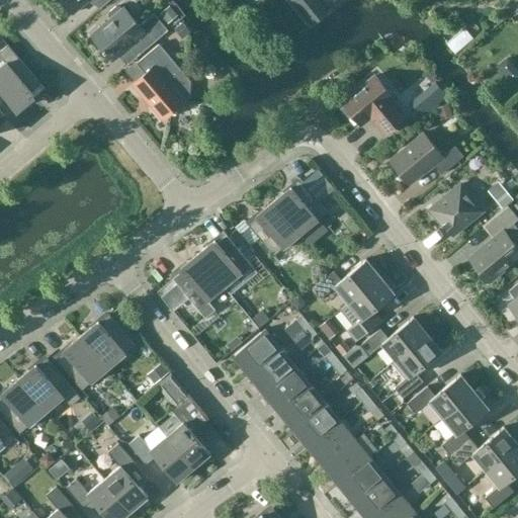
[(109,0),(61,0),(73,14),(88,0),(101,0),(105,4),(109,0)]
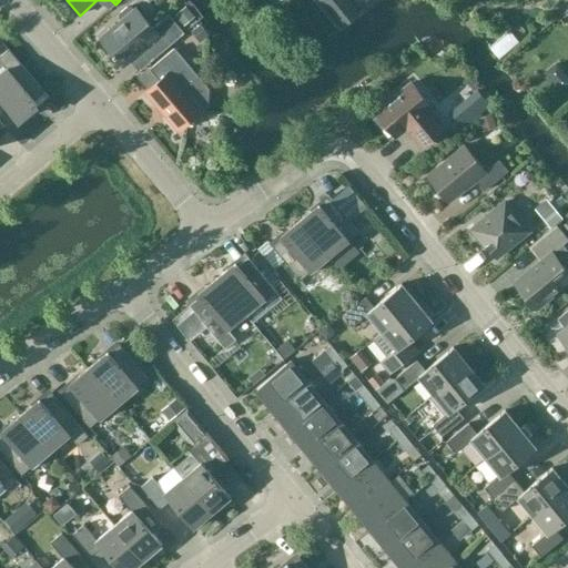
[(350,0),(318,0),(342,27),(359,12),(350,0)]
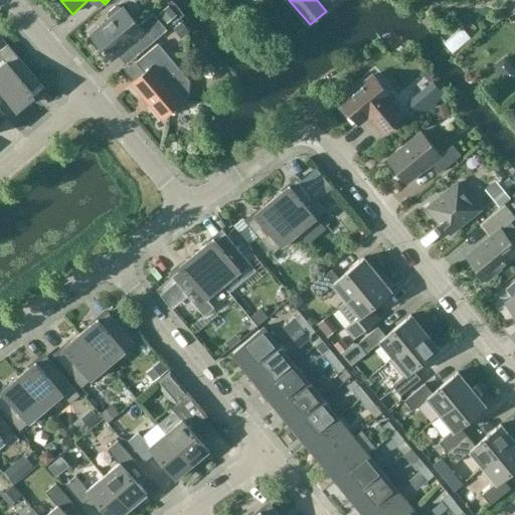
[(167,30),(153,14),(139,26),(123,8),(121,10),(119,7),(115,7),(109,12),(108,16),(111,19),(91,35),(112,60),(135,41),(143,51),(167,30)]
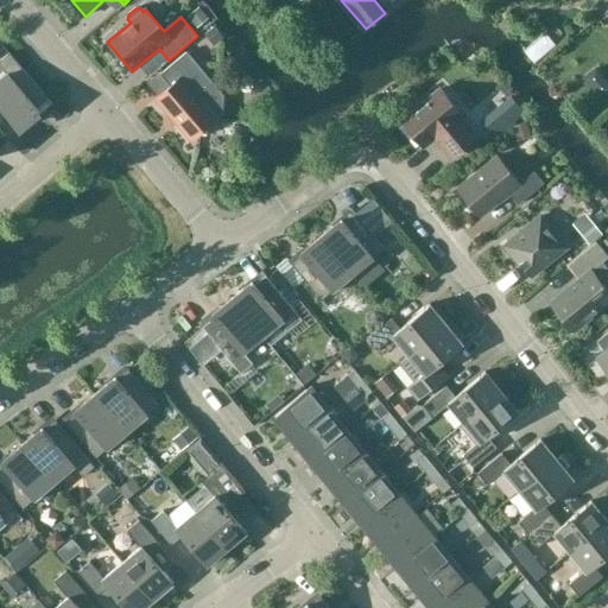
[(200,8),(189,18),(197,27),(208,19),(200,8)]
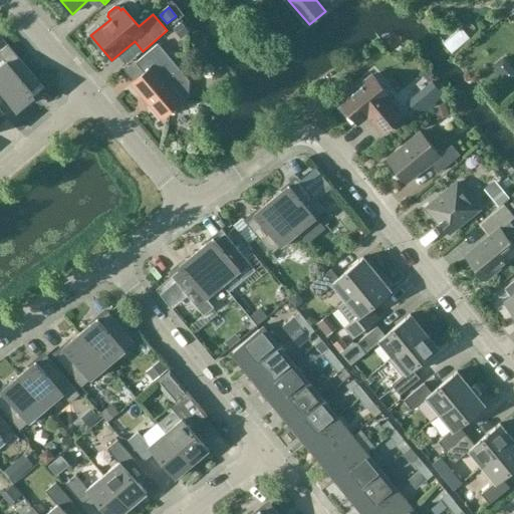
[(181,22),(175,27),(176,30),(181,35),(182,36),(189,31),(181,22)]
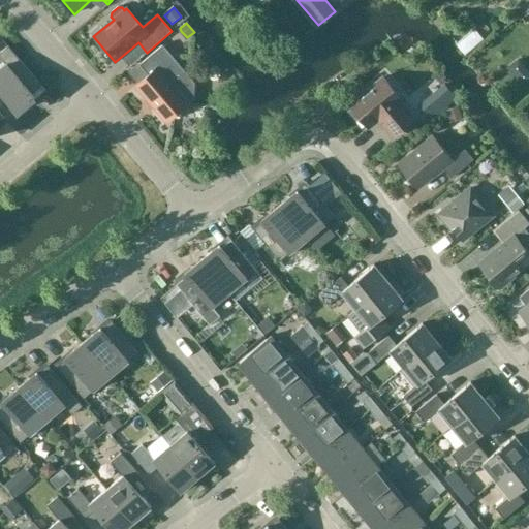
[(172,38),(177,44),(186,36),(181,31),(172,38)]
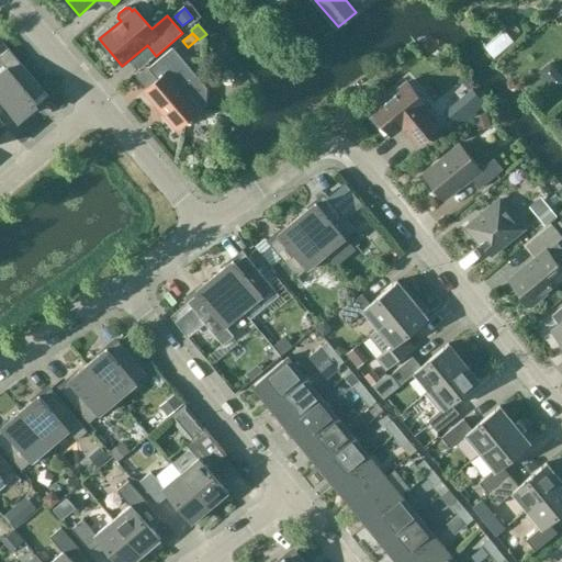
[(184,123),(191,124),(192,116),(200,110),(186,93),(187,85),(197,77),(172,48),(148,69),(157,80),(144,91),(157,108),(161,108),(163,107),(167,111),(163,114),(176,130),(184,123)]
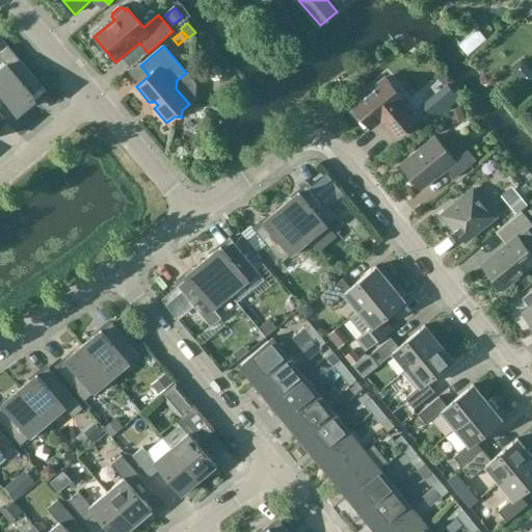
[(25,101),(42,86),(8,47),(0,53),(0,57),(6,64),(0,70),(0,92),(17,112),(27,103),(25,101)]
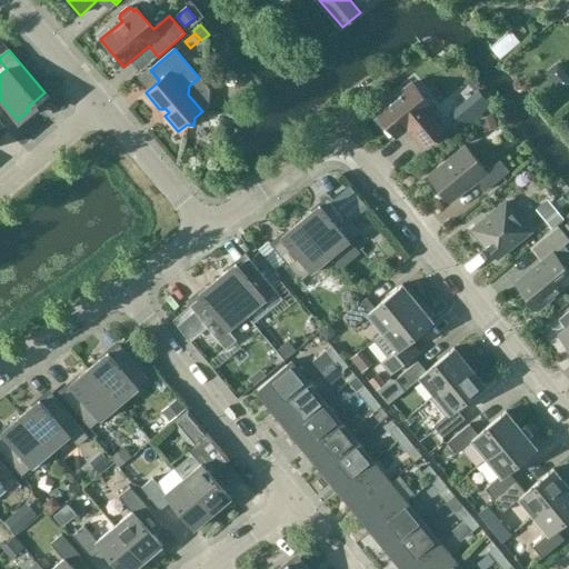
[(547,73),(561,90),(568,83),(568,76),(559,63),(547,73)]
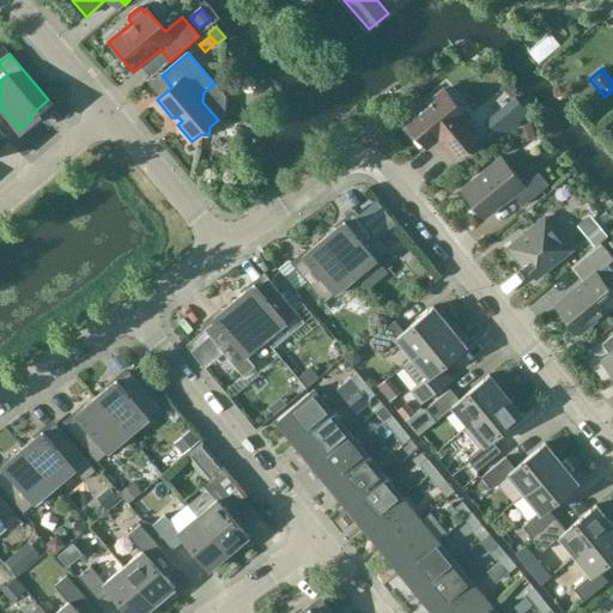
[(463,119),(466,117),(443,90),(406,121),(428,149),(438,139),(455,158),(480,138),(463,119)]
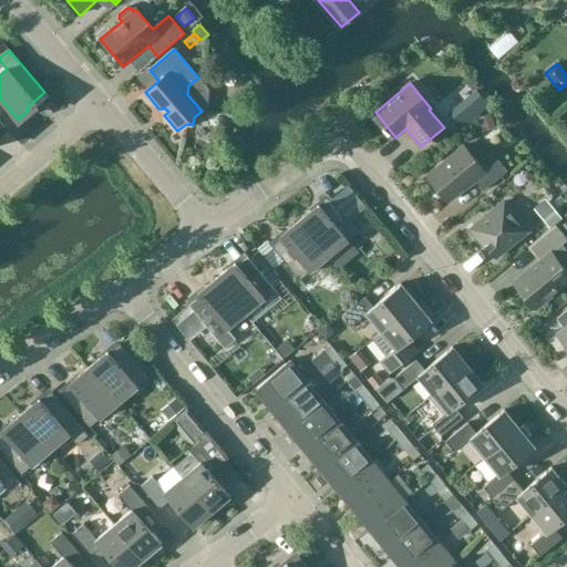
[(480,98),(464,111),(473,121),(488,109),(480,98)]
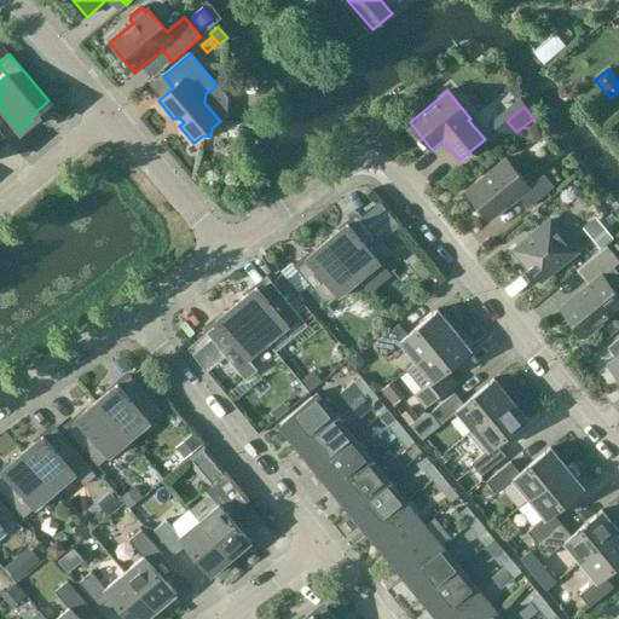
[(539,138),(537,127),(524,131),(527,142),(539,138)]
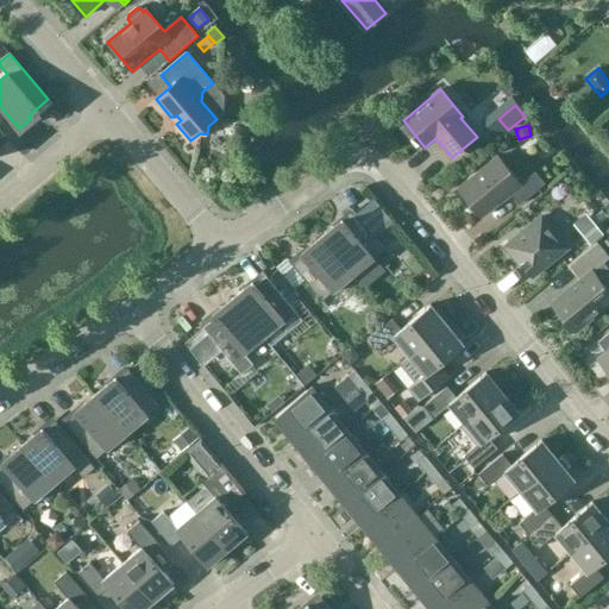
[(422,176),(439,163),(433,154),(415,167),(422,176)]
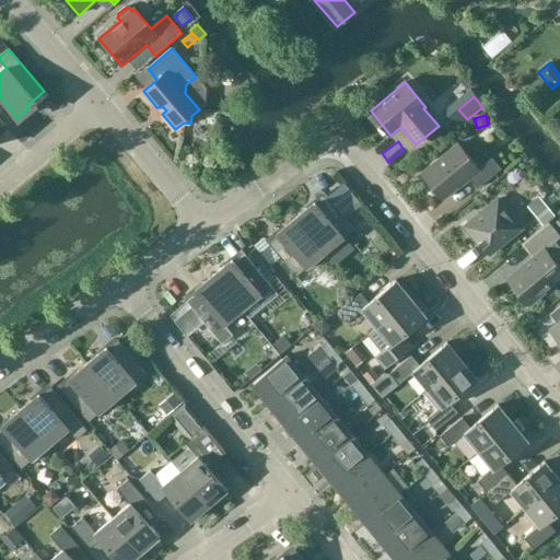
[(501,170),(492,159),(478,170),(457,144),(422,174),(443,199),(468,178),(477,189),(501,170)]
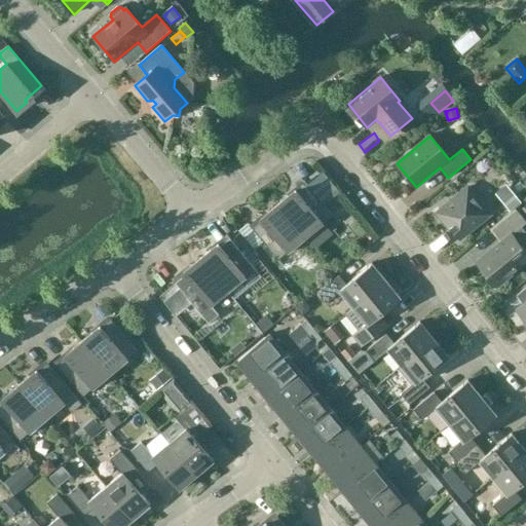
[(305,237),(332,215),(307,185),(290,198),(288,196),(277,204),(305,237)]
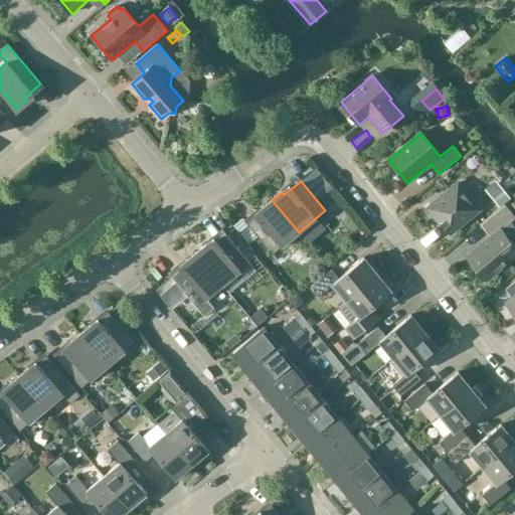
[(449,234),(479,210),(458,184),(427,208),(449,234)]
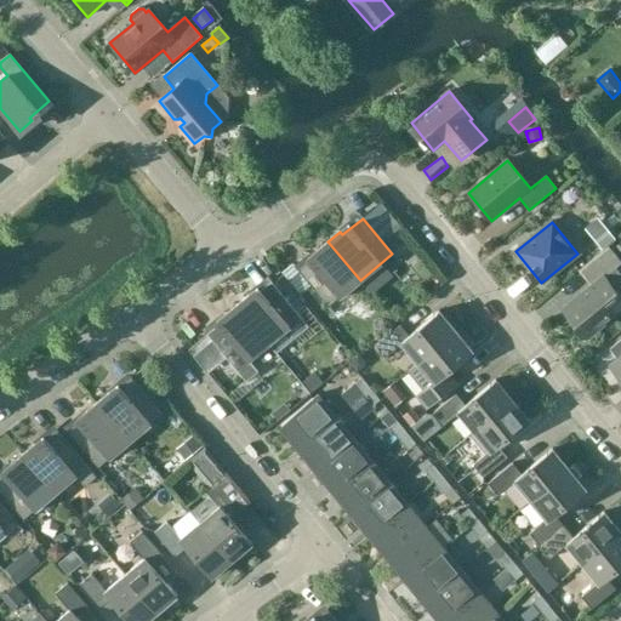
[(605,227),(593,238),(603,249),(615,238),(605,227)]
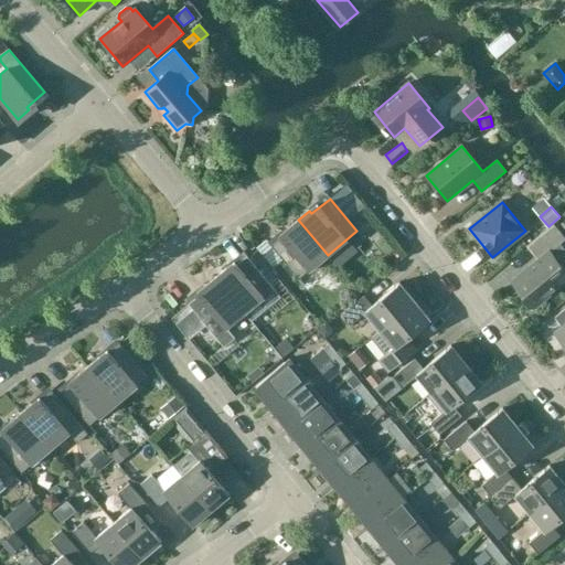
[(298,279),(328,255),(298,220),(287,228),(289,232),(272,246),(298,279)]
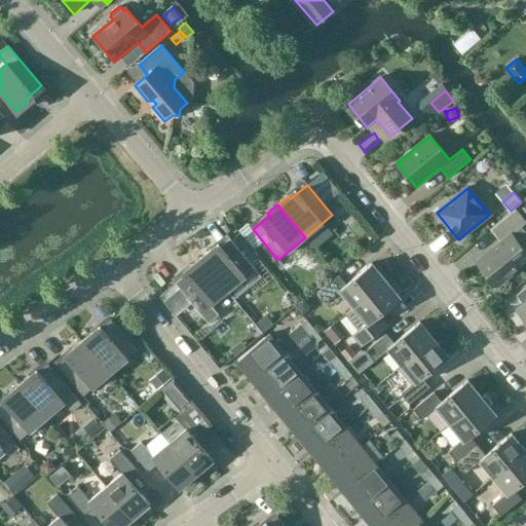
[(525,233),(521,227),(525,223),(525,222),(515,210),(490,230),(500,242),(477,262),(487,273),(485,275),(493,286),(495,284),(497,286),(525,262),(525,252),(519,245),(525,237),(525,233)]
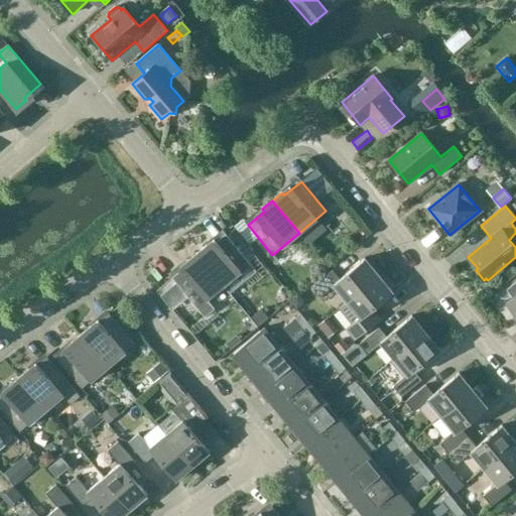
[(197,253),(223,286),(250,264),(225,234),(209,248),(207,245),(197,253)]
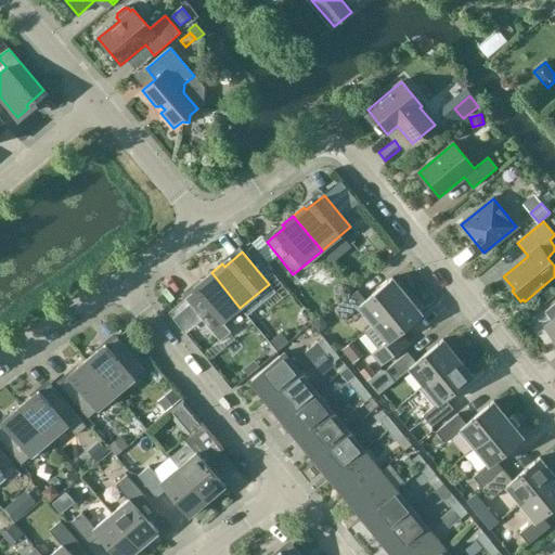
[(222,322),(240,308),(211,272),(201,282),(203,284),(184,299),(185,299),(203,320),(220,341),(231,332),(222,322)]
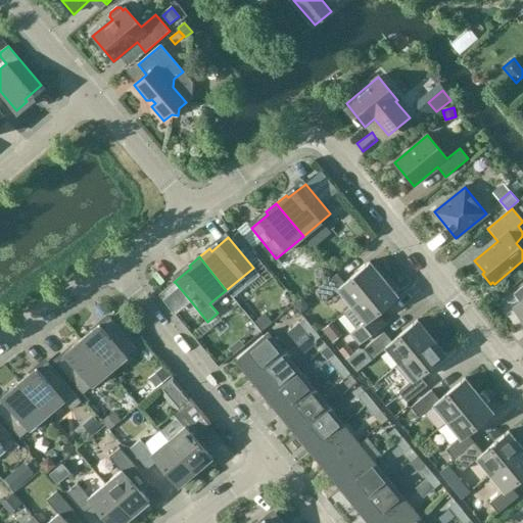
[(351,305),(384,279),(370,262),(344,283),(336,274),(316,291),(324,301),(338,289),(351,305)]
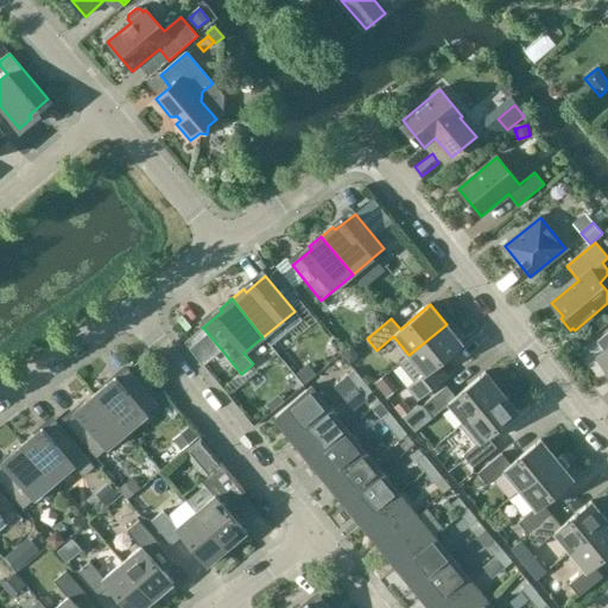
[(463,344),(447,324),(409,355),(399,363),(415,382),(407,387),(417,400),(442,380),(432,369),(460,347),(463,344)]
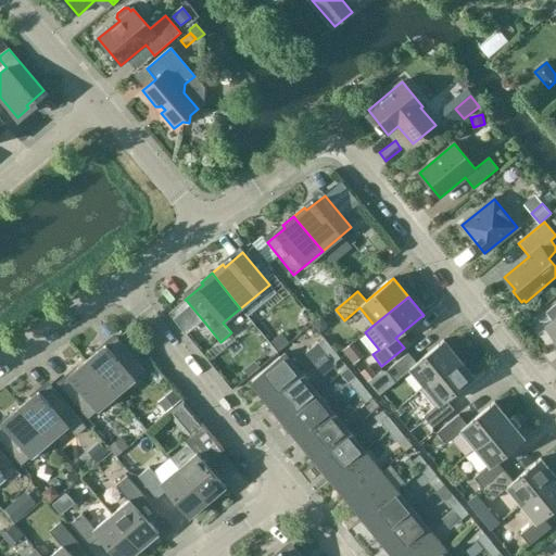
[(186,300),(168,314),(186,335),(203,320),(186,300)]
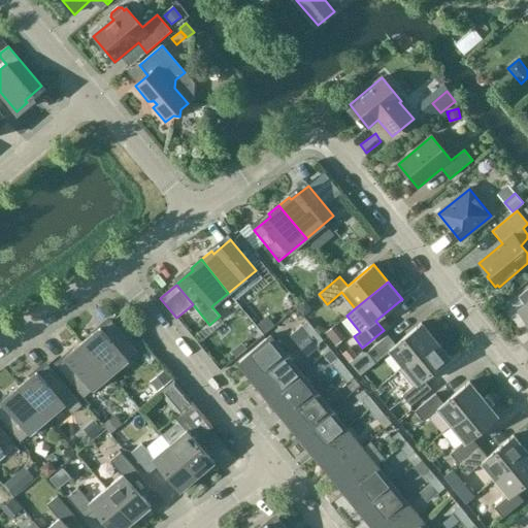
[(527,291),(519,299),(525,305),(518,310),(527,322),(527,291)]
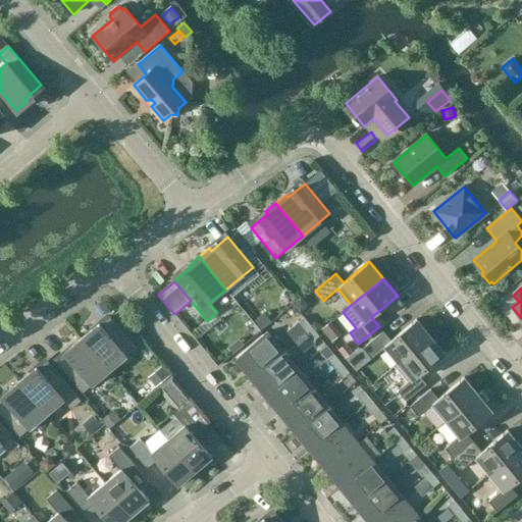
[(306,304),(302,299),(294,306),(301,313),(305,310),(306,304)]
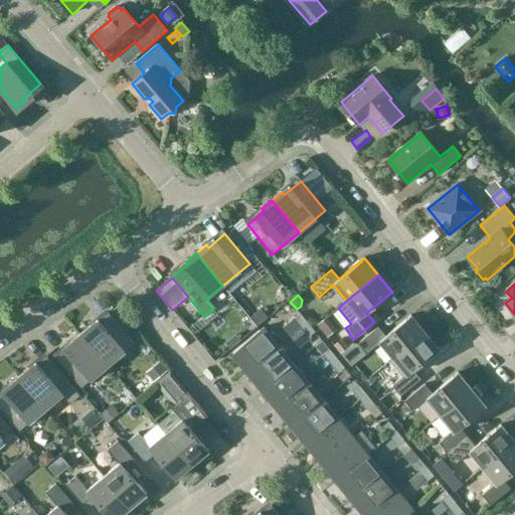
[(267,317),(261,309),(250,317),(258,324),(267,317)]
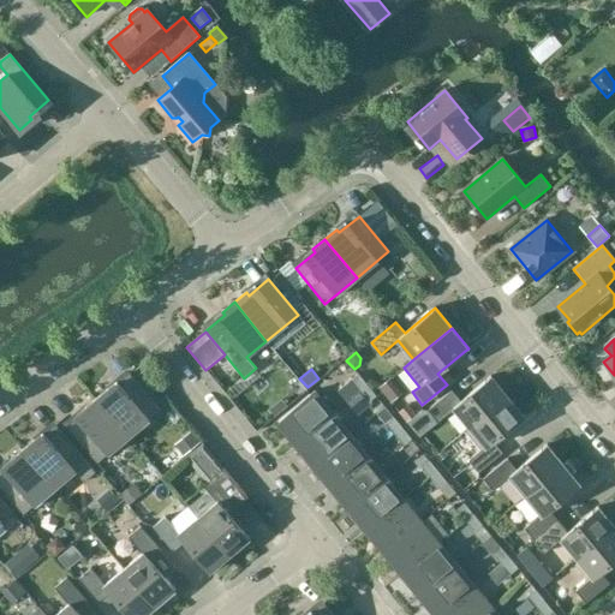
[(368,382),(358,371),(351,377),(352,378),(360,388),(368,382)]
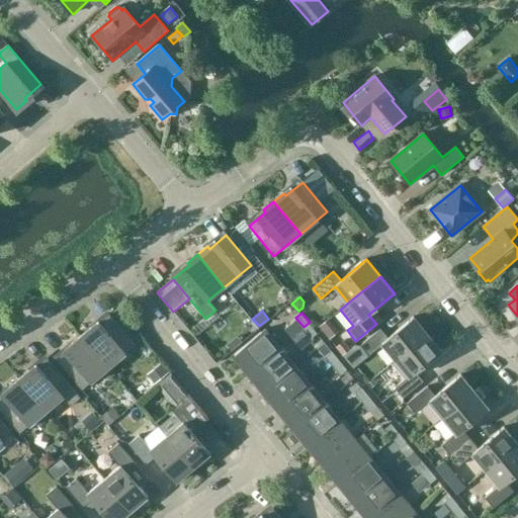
[(108,368),(135,345),(109,316),(93,330),(91,327),(81,336),(108,368)]
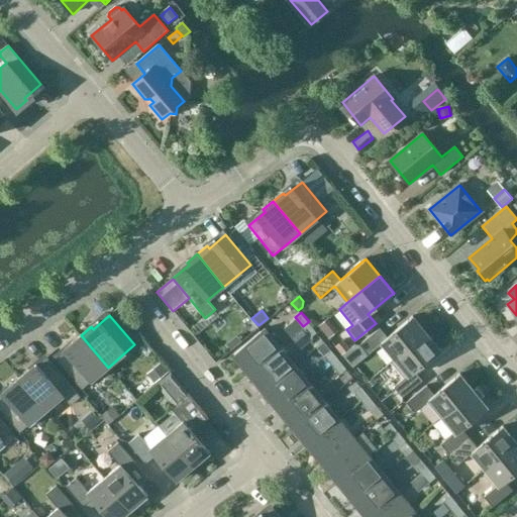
[(395,359),(426,333),(412,316),(410,318),(387,337),(380,328),(358,345),(368,355),(382,343),(395,359)]
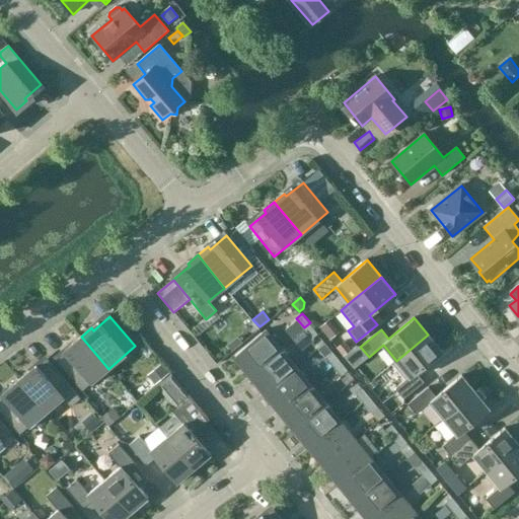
[(305,329),(304,327),(297,319),(286,328),(293,339),(303,330),(305,329)]
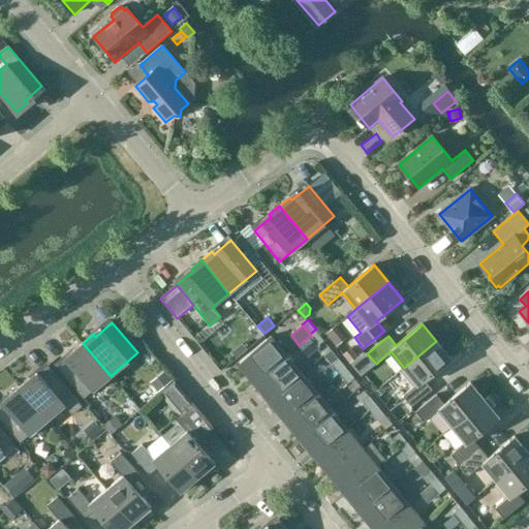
[(324,337),(316,329),(310,334),(311,336),(317,343),(324,337)]
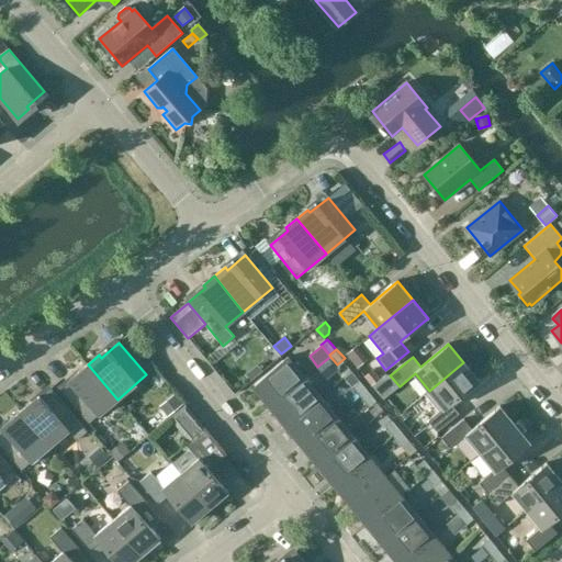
[(271,405),(304,378),(288,358),(255,384),(271,405)]
